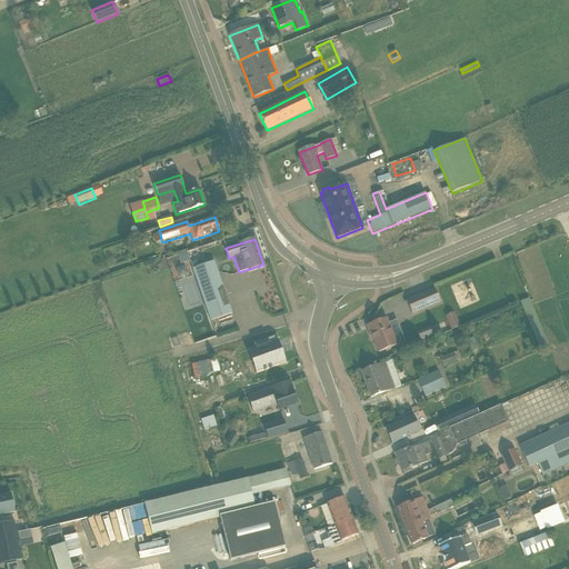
[(190,261),(187,251),(177,255),(180,265),(190,261)]
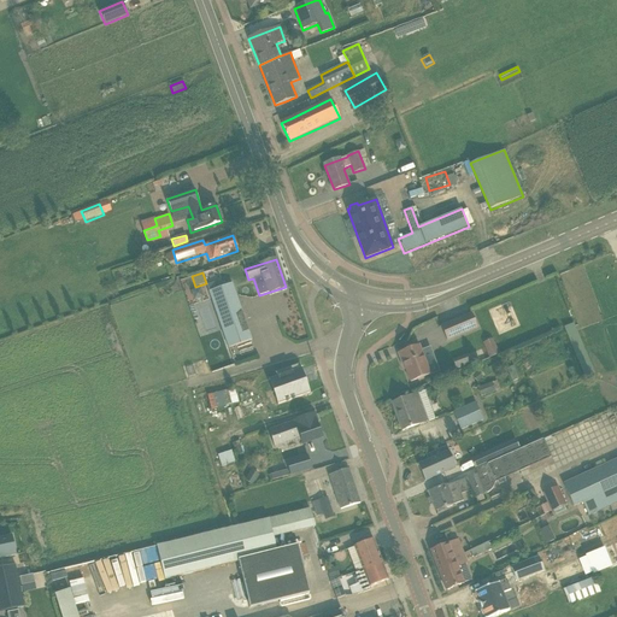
[(251,340),(231,283),(223,287),(222,281),(207,286),(229,348),(251,340)]
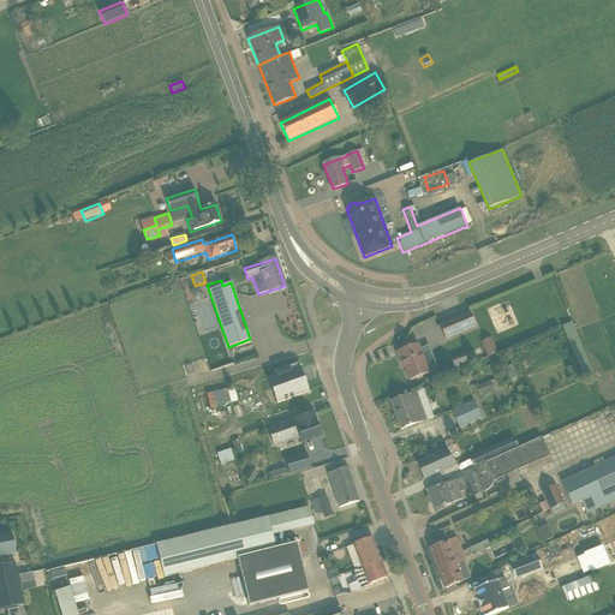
[(440,326),(446,339),(476,327),(470,312),(440,326)]
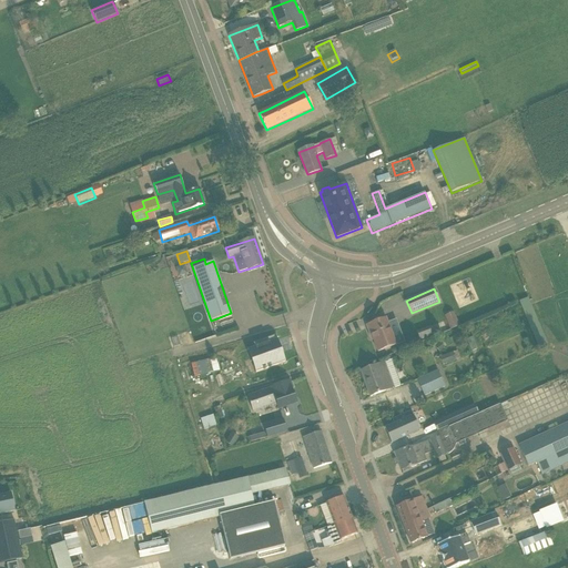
[(443,321),(447,332),(459,326),(454,312),(445,316),(446,318),(443,321)]
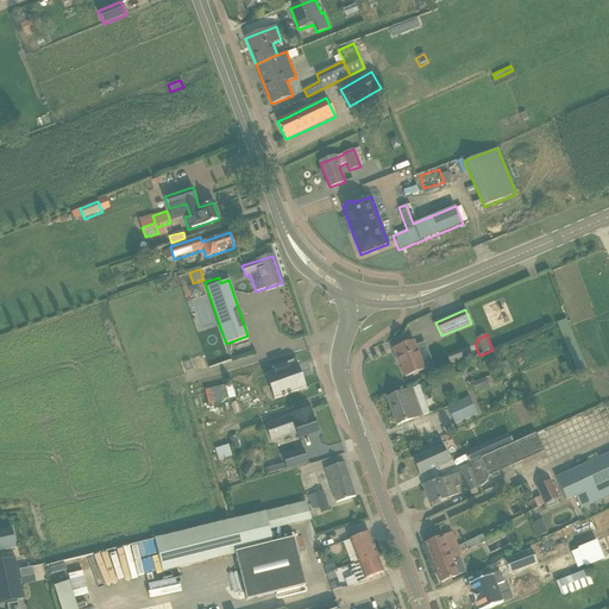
[(413,341),(393,349),(396,360),(399,365),(400,365),(405,377),(433,366),(427,351),(418,355),(413,341)]
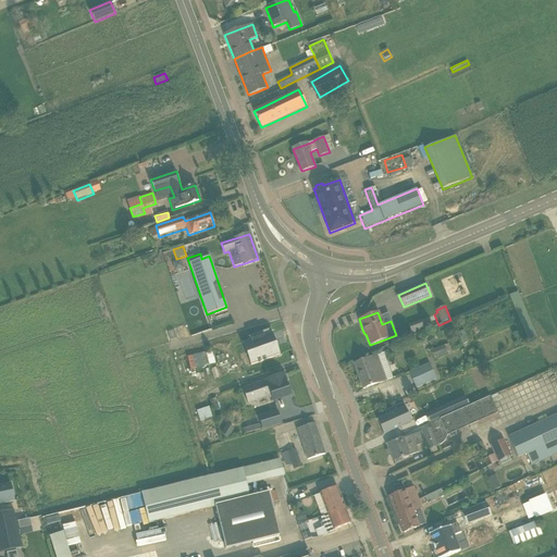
[(411,333),(425,327),(422,320),(409,325),(411,333)]
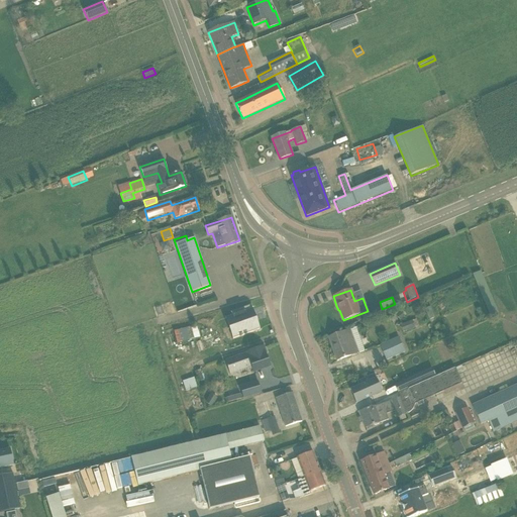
[(420,303),(409,308),(409,309),(410,311),(413,310),(413,312),(422,308),(420,303)]
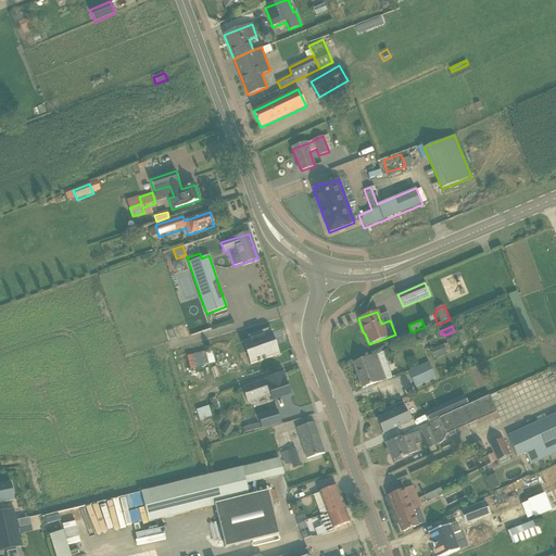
[(272,332),(242,342),(242,343),(243,342),(248,353),(247,354),(248,354),(251,364),(250,364),(250,365),(279,354),(278,354),(274,344),(275,344),(275,343),(274,343),(270,333),(272,332)]
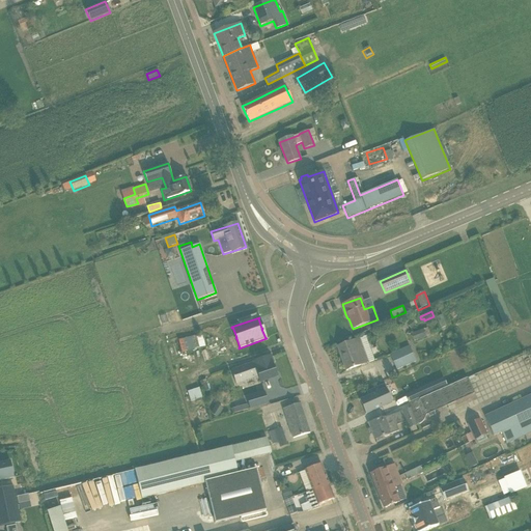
[(413,319),(408,325),(412,329),(417,323),(413,319)]
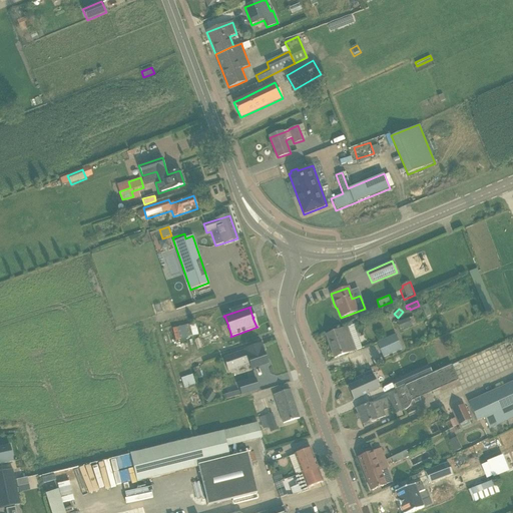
[(409,318),(397,323),(400,331),(412,326),(412,325),(415,324),(413,318),(410,319),(409,318)]
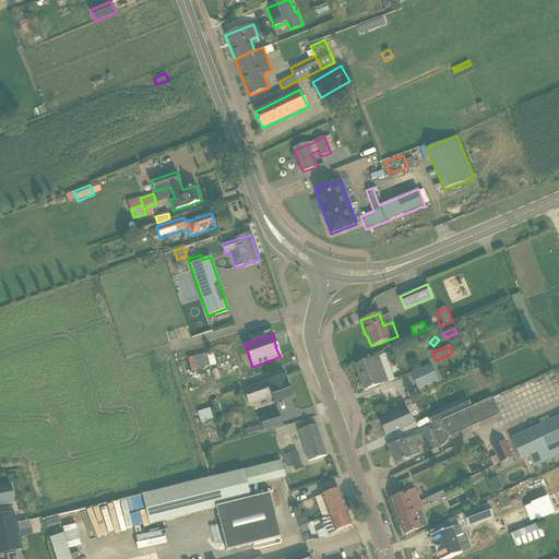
[(214,353),(188,356),(190,369),(216,366),(214,353)]
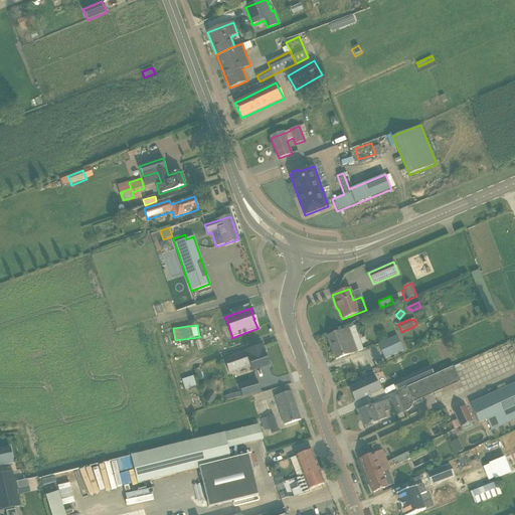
[(327,336),(336,359),(363,349),(354,326),(327,336)]
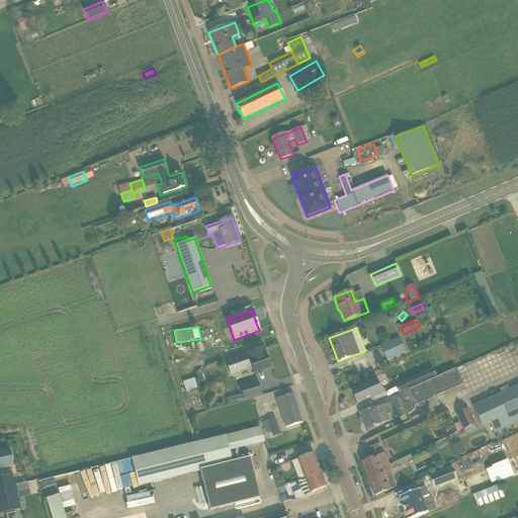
[(380,346),(386,360),(406,352),(400,338),(380,346)]
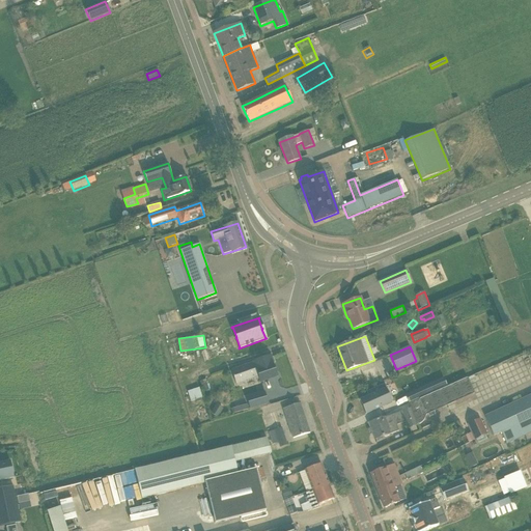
[(231,370),(235,383),(258,375),(260,383),(275,378),(277,376),(276,373),(273,364),(274,363),(273,359),(271,358),(270,357),(231,370)]
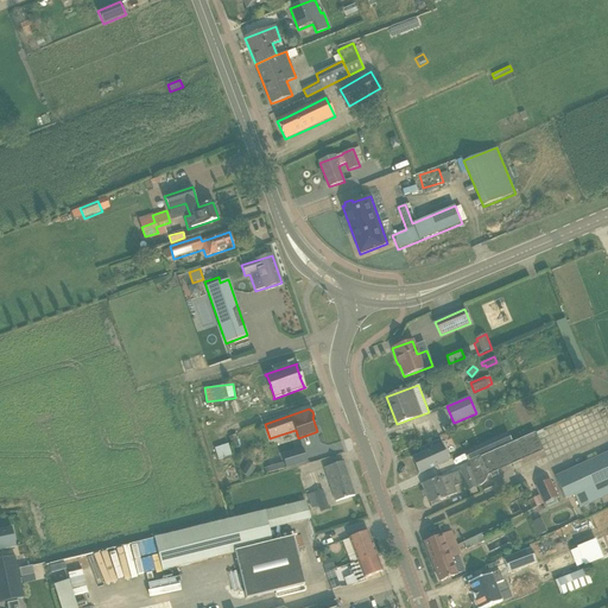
[(441,479),(423,485),(425,491),(426,495),(430,504),(439,500),(441,500),(445,499),(445,498),(447,496),(448,496),(444,487),(453,483),(464,480),(468,489),(477,486),(480,486),(483,483),(485,482),(486,480),(487,477),(487,475),(489,474),(492,479),(499,475),(496,472),(543,451),(534,434),(531,435),(514,443),(468,463),(470,468),(449,475),(441,479)]
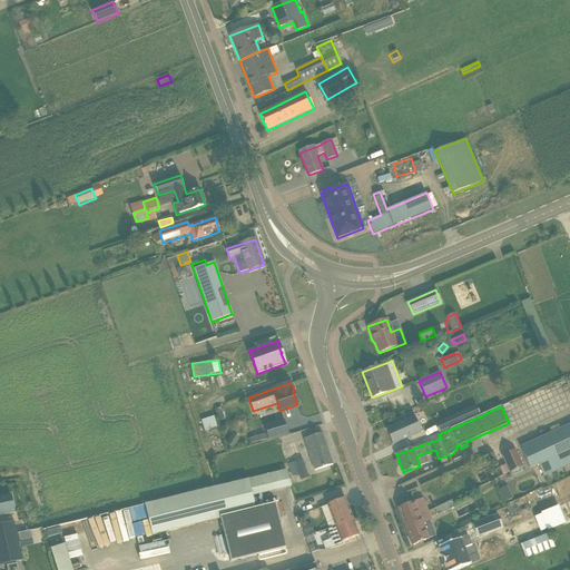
[(475,406),(445,420),(450,429),(480,414),(475,406)]
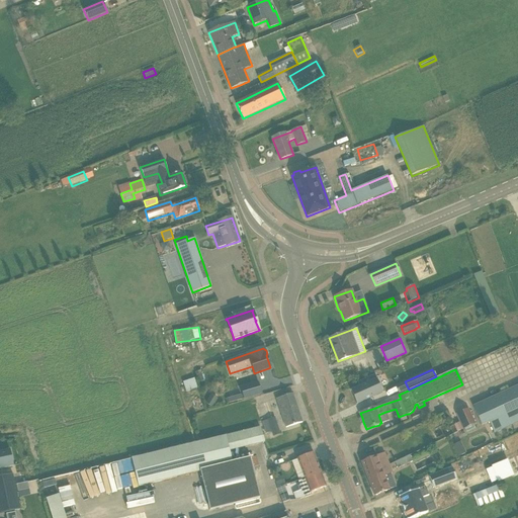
[(200,370),(195,372),(198,382),(204,381),(200,370)]
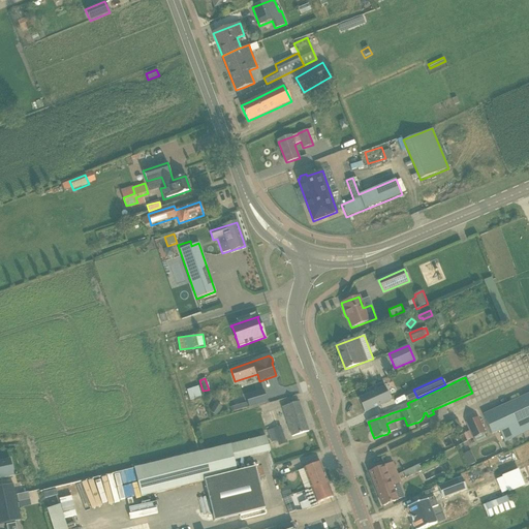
[(367,395),(358,399),(360,399),(366,412),(364,412),(364,413),(391,401),(390,401),(389,399),(391,398),(383,382),(365,391),(367,395)]
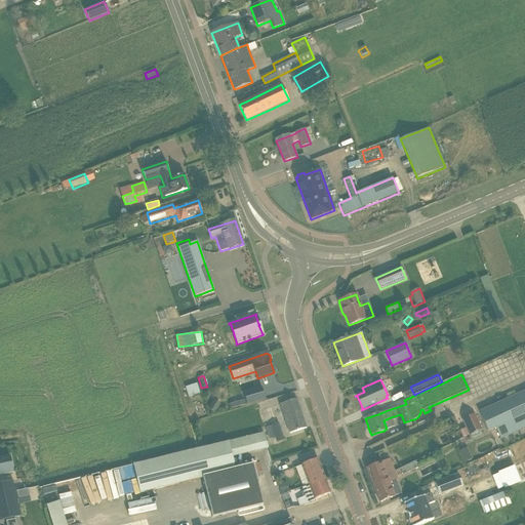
[(188,396),(200,393),(197,382),(185,386),(188,396)]
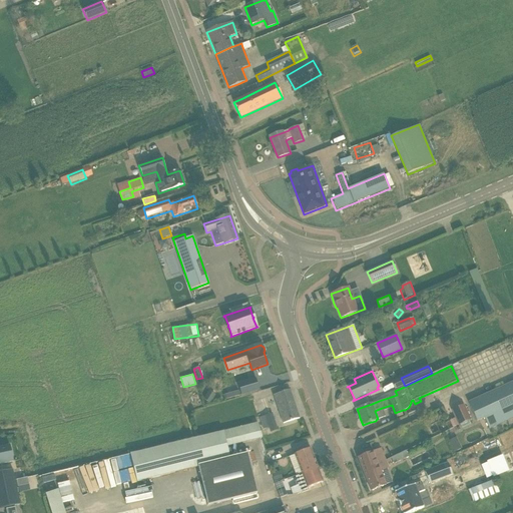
[(255,379),(238,385),(241,395),(259,390),(255,379)]
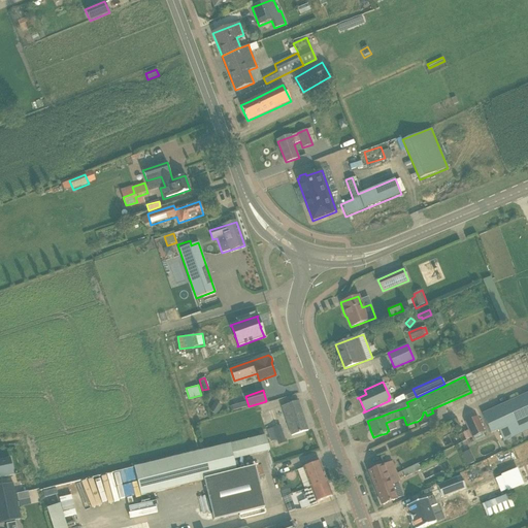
[(498,430),(504,441),(527,429),(527,392),(482,415),(490,433),(498,430)]
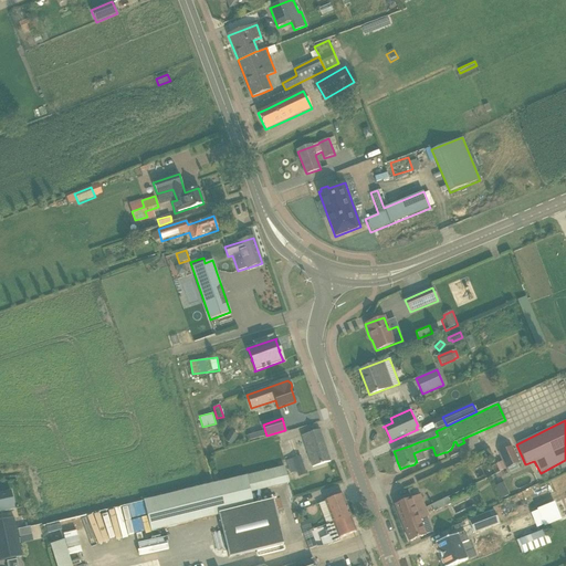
[(301,436),(312,468),(331,462),(320,430),(301,436)]
